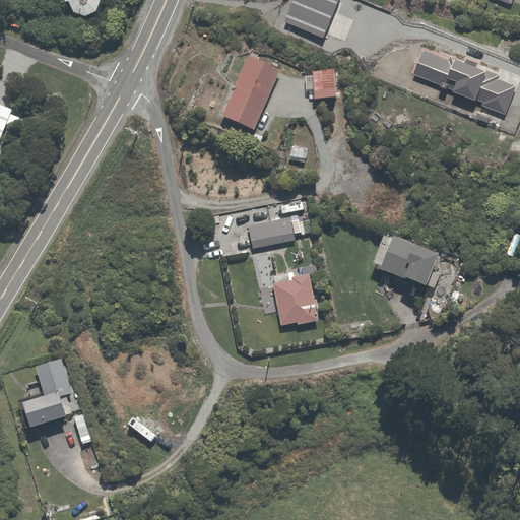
[(66,0),(66,1),(69,0),(70,0),(76,12),(87,16),(99,11),(102,0),(66,0)]
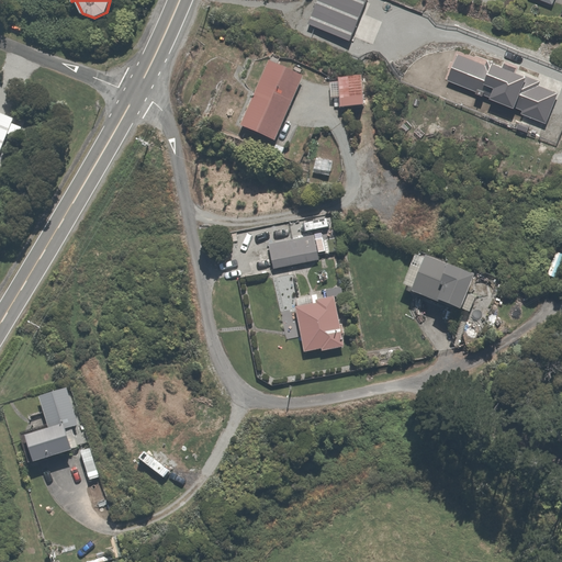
[(303,74),(269,58),(240,125),(273,139),(303,74)]
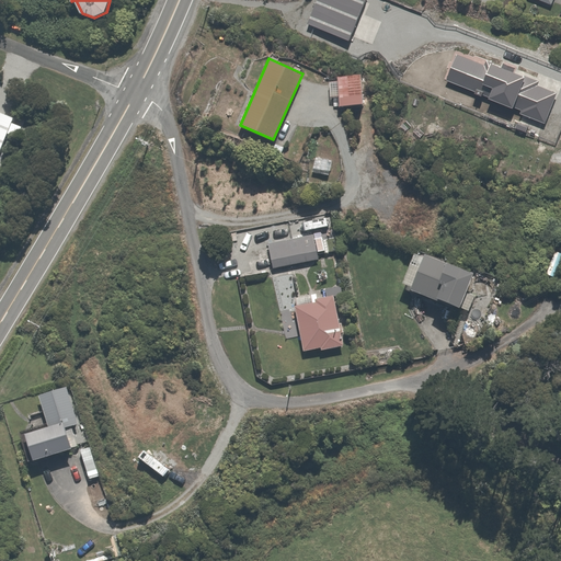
[(339,80),(320,80),(320,96),(339,96),(339,105),(365,105),(364,73),(339,75),(339,80)]
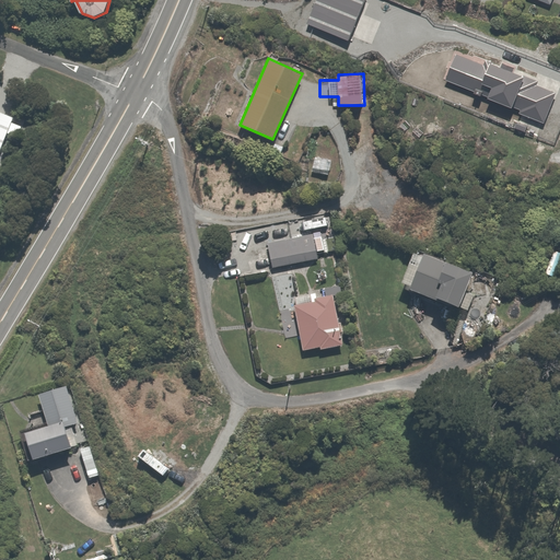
[(286,240),(270,242),(275,267),(322,259),(319,248),(331,246),(327,226),(284,233),(286,240)]
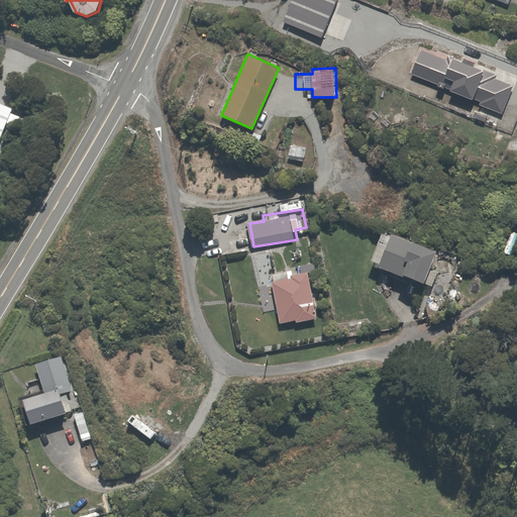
[(372,261),(424,284),(432,287),(438,273),(430,270),(436,252),(383,231),(372,261)]
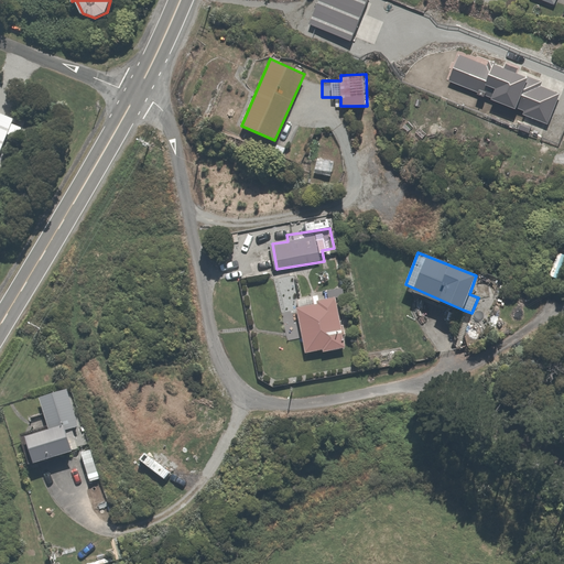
[(315,295),(296,299),(306,351),(324,348),(325,351),(347,347),(337,296),(347,294),(346,286),(326,291),(328,296),(315,300),(315,295)]
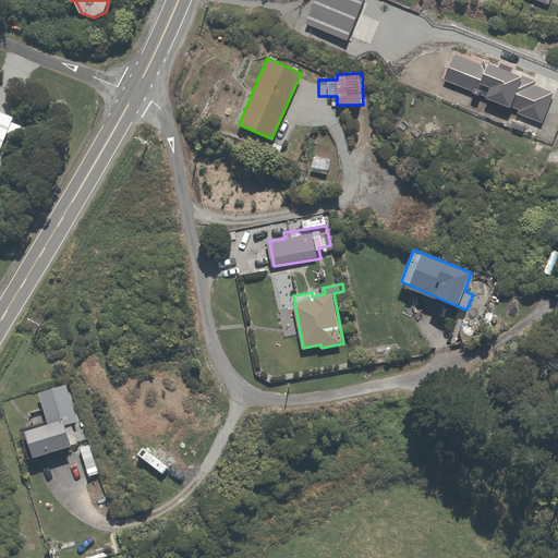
[(26,429),(34,457),(85,440),(67,383),(38,391),(48,423),(26,429)]
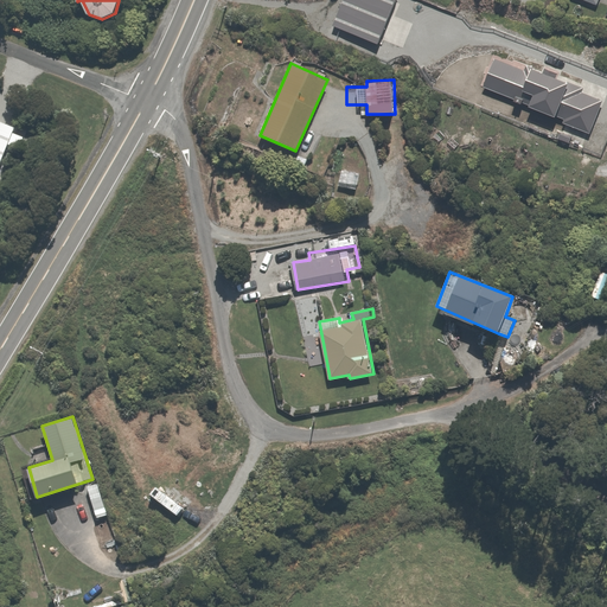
[(103,493),(91,497),(98,518),(110,515),(103,493)]
